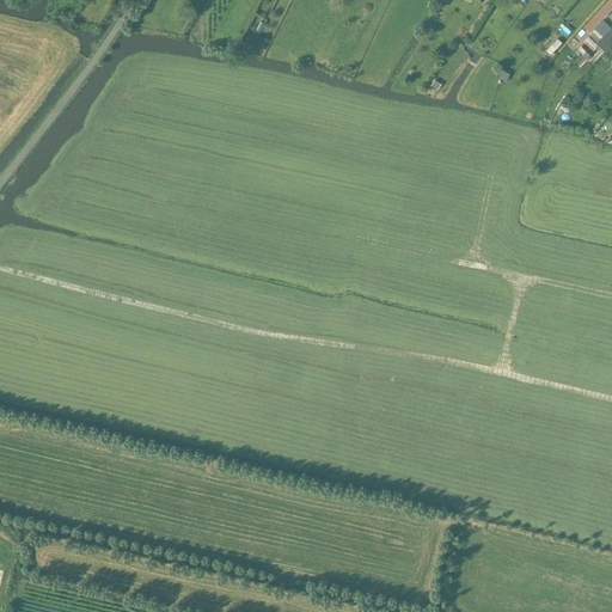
[(593,30),(588,35),(597,43),(601,38),(604,35),(595,28),(593,30)]
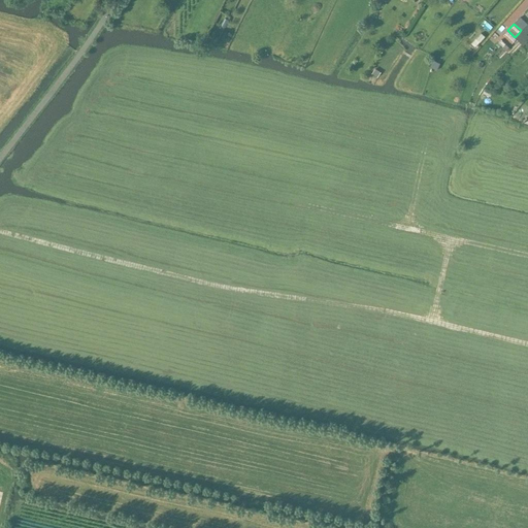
[(515,37),(514,37),(516,39),(519,42),(526,35),(527,33),(527,25),(527,24),(521,30),(519,33),(515,37)]
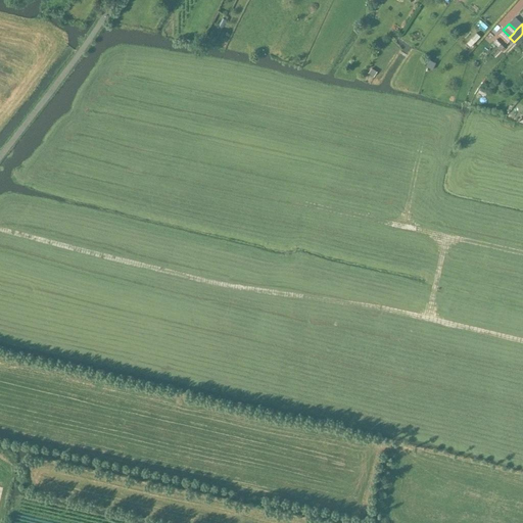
[(503,31),(498,36),(507,43),(511,39),(509,37),(503,31)]
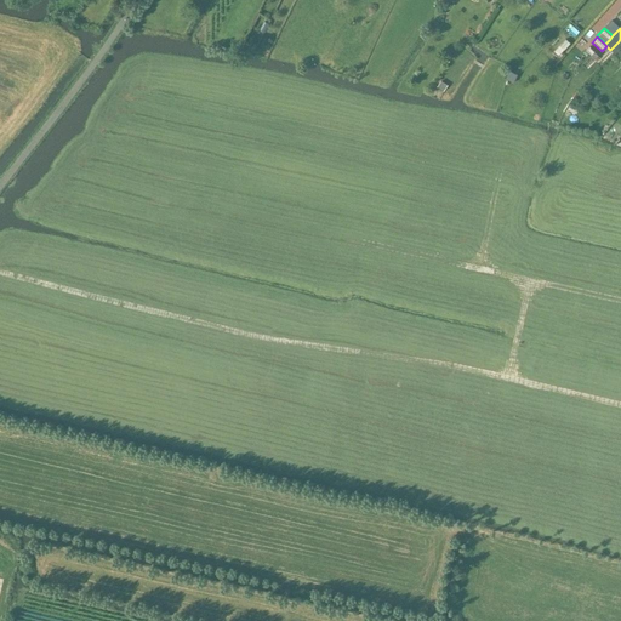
[(565,39),(558,47),(563,51),(570,44),(565,39)]
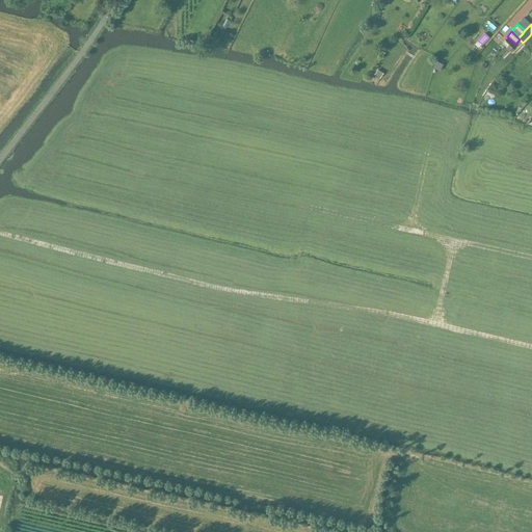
[(433,64),(431,68),(432,68),(439,71),(440,72),(444,64),(442,63),(435,60),(433,64)]
